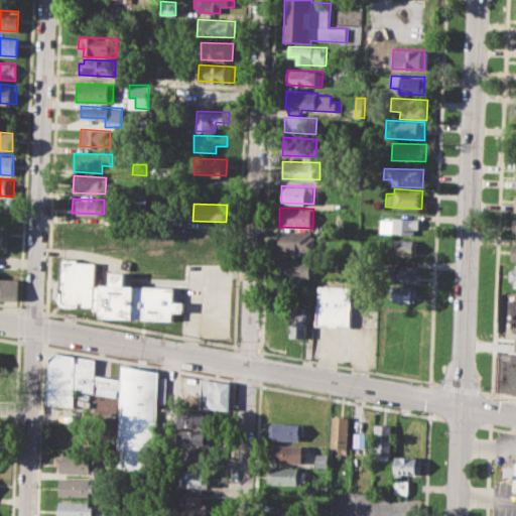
[(380,219),(393,220),(393,216),(420,218),(419,229),(415,229),(414,236),(380,234),(380,219)]
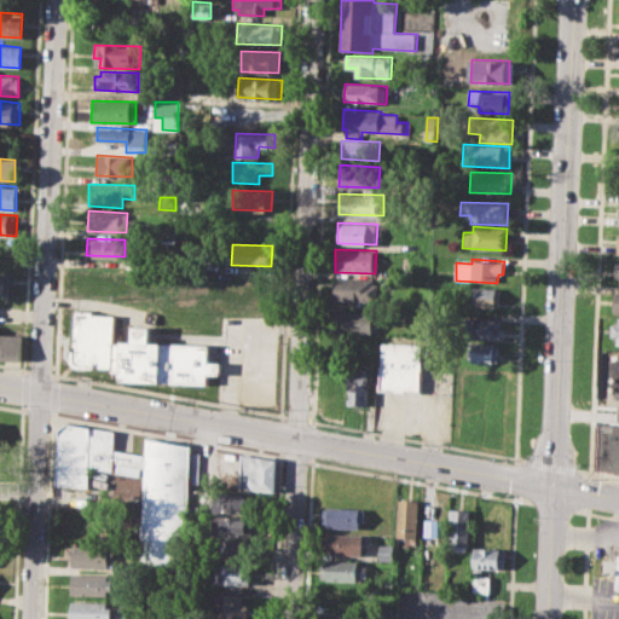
[(0,272),(12,273),(11,295),(0,294),(0,272)]
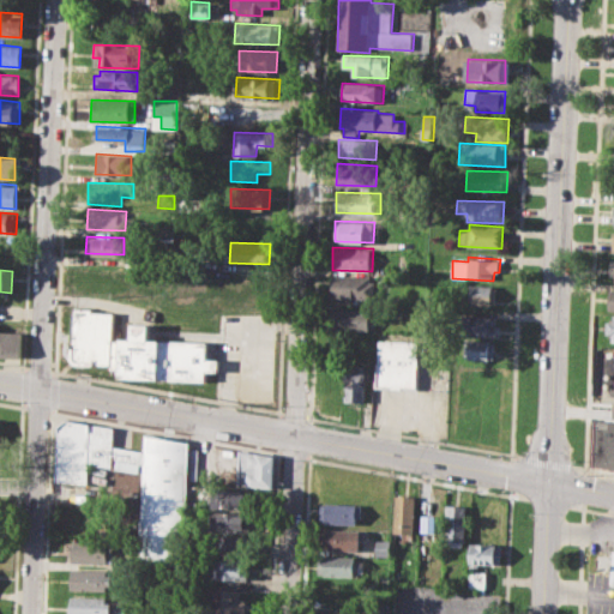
[(332,275),(375,277),(374,299),(331,298),(332,275)]
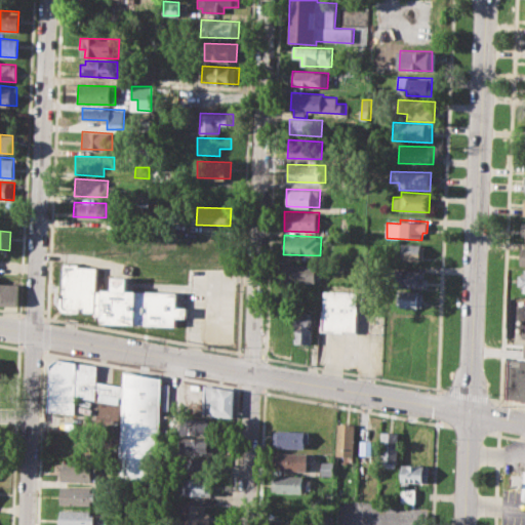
[(397,244),(426,245),(426,261),(397,260),(397,244)]
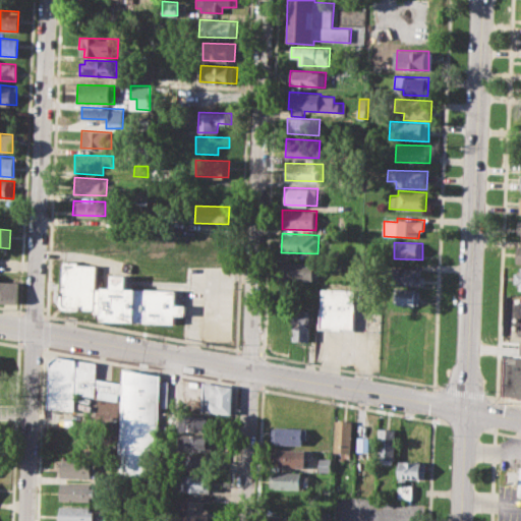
[(59,301),(61,259),(77,259),(77,264),(96,265),(94,310),(64,309),(62,308),(60,307),(59,301)]
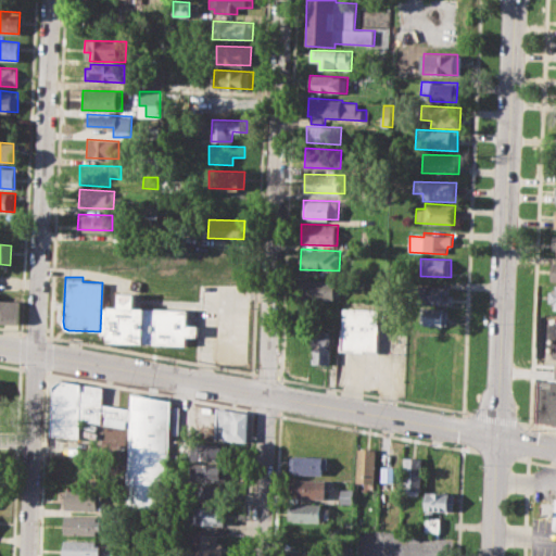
[(300,278),(341,280),(340,297),(333,295),(333,301),(299,300),(300,278)]
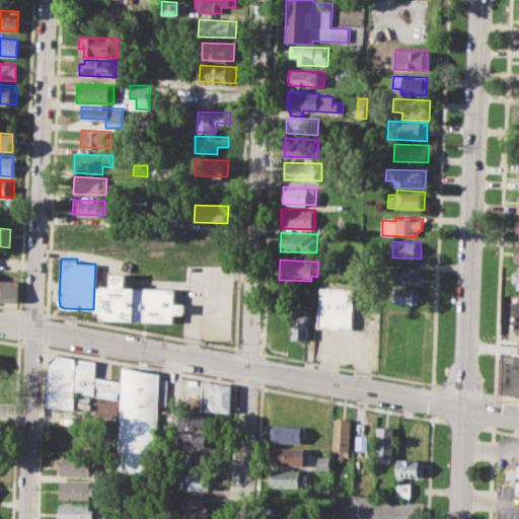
[(392,266),(416,267),(416,274),(421,274),(420,285),(391,283),(392,266)]
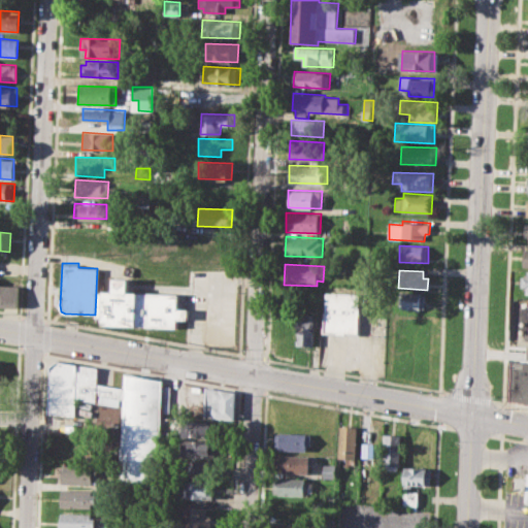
[(103,325),(104,292),(112,292),(113,278),(127,278),(127,292),(177,293),(177,307),(187,308),(187,321),(176,320),(176,327),(103,325)]
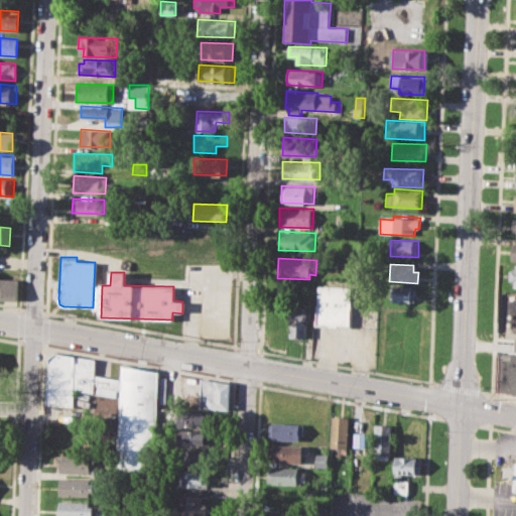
[(0,278),(18,279),(17,300),(0,299),(0,278)]
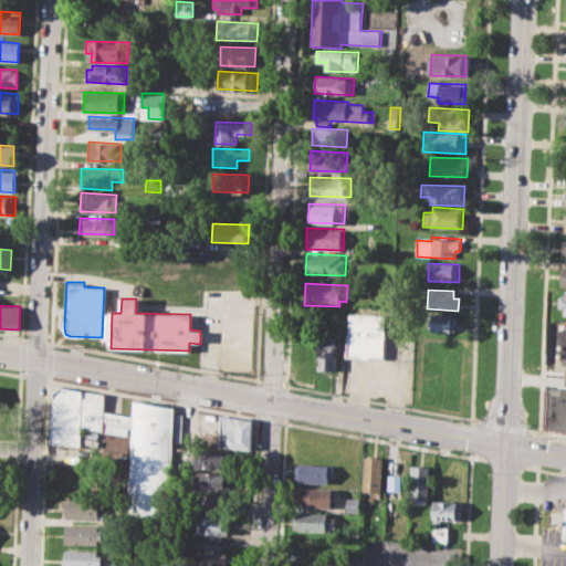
[(347,312),(386,314),(385,358),(346,357),(347,312)]
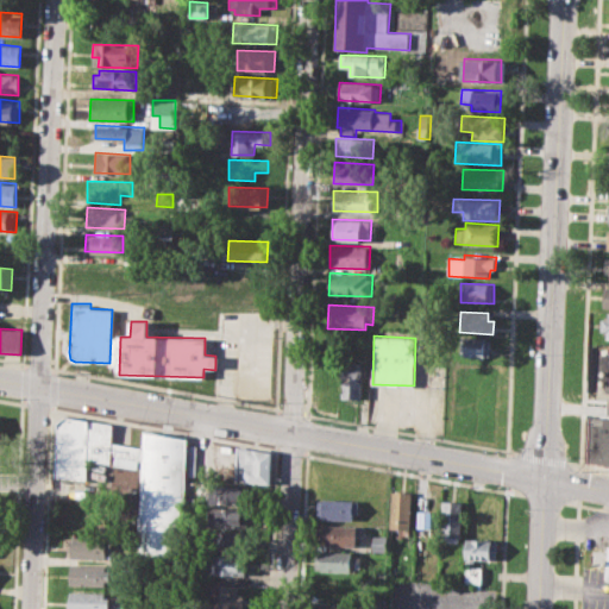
[(464,337),(491,338),(490,358),(463,357),(464,337)]
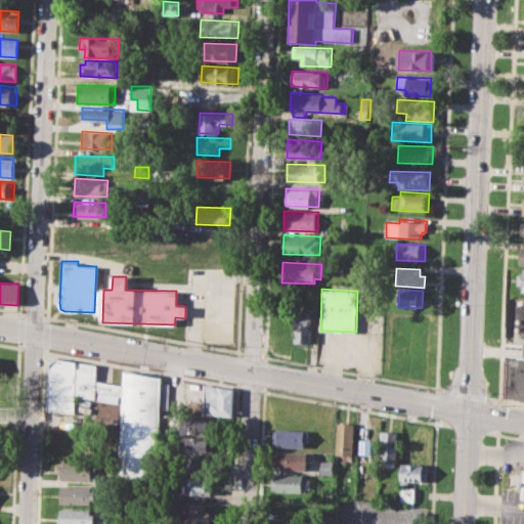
[(294,310),(312,311),(311,343),(293,343),(294,310)]
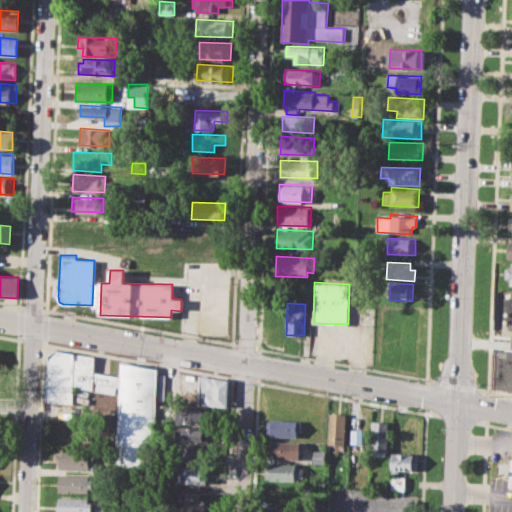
[(46,402),(48,355),(55,349),(94,356),(93,371),(120,376),(121,361),(157,369),(151,472),(114,469),(119,386),(116,385),(114,394),(94,390),(96,382),(93,381),(91,389),(73,386),(71,403),(46,402)]
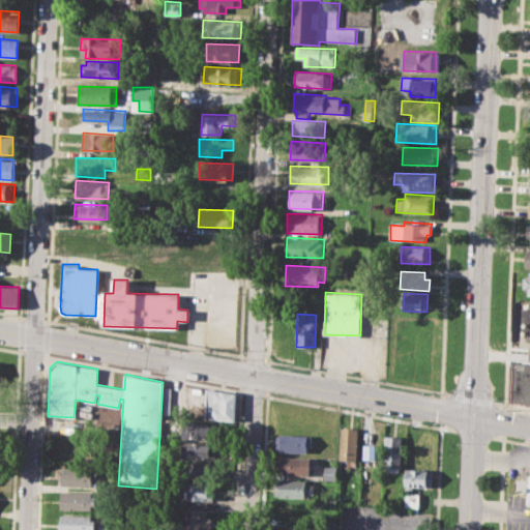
[(512,362),(529,362),(529,405),(510,403),(512,362)]
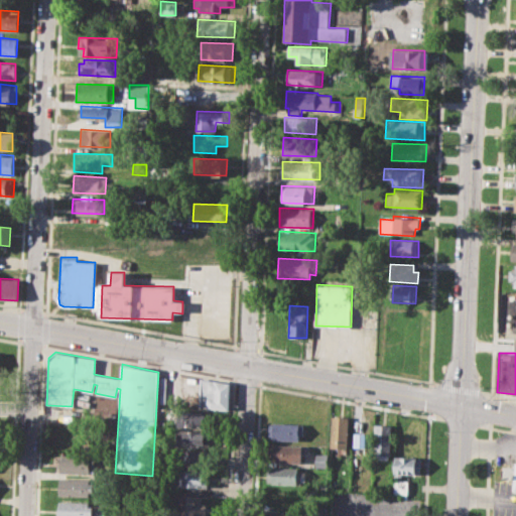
[(200,377),(230,383),(230,410),(199,407),(200,377)]
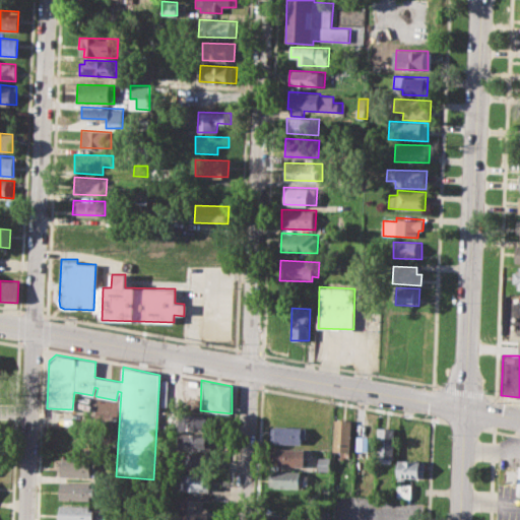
[(178,412),(211,414),(211,431),(178,429),(178,412)]
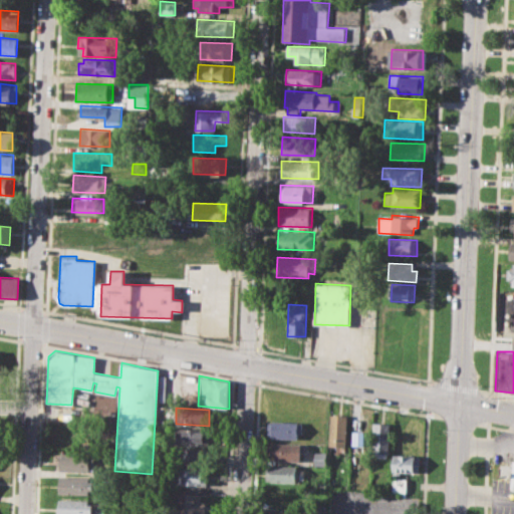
[(329,415),(348,415),(347,447),(328,446),(329,415)]
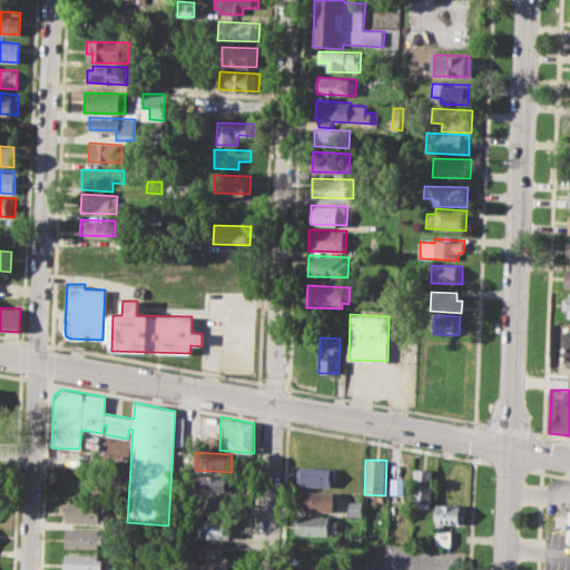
[(298,465),(336,468),(336,480),(331,480),(331,487),(301,485),(302,482),(297,482),(298,465)]
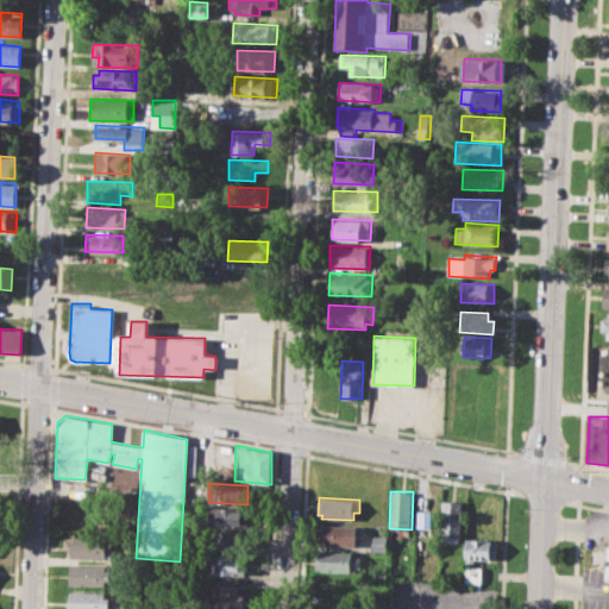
[(443,501),(463,501),(462,538),(458,538),(458,542),(445,542),(446,537),(441,537),(443,501)]
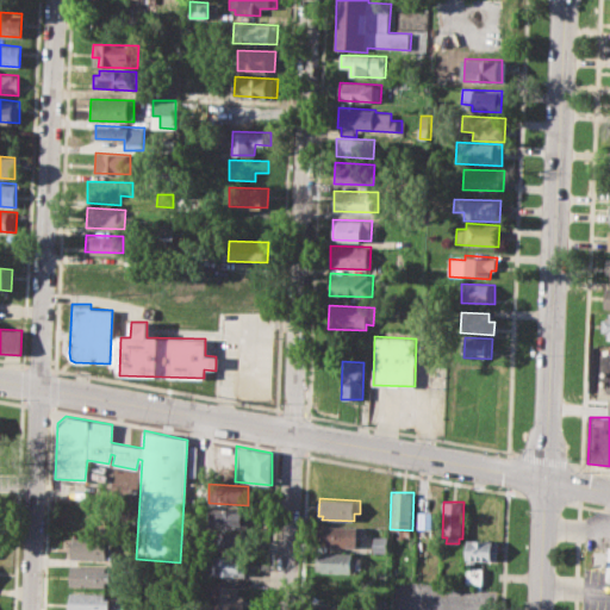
[(209,508),(248,508),(247,528),(209,528),(209,508)]
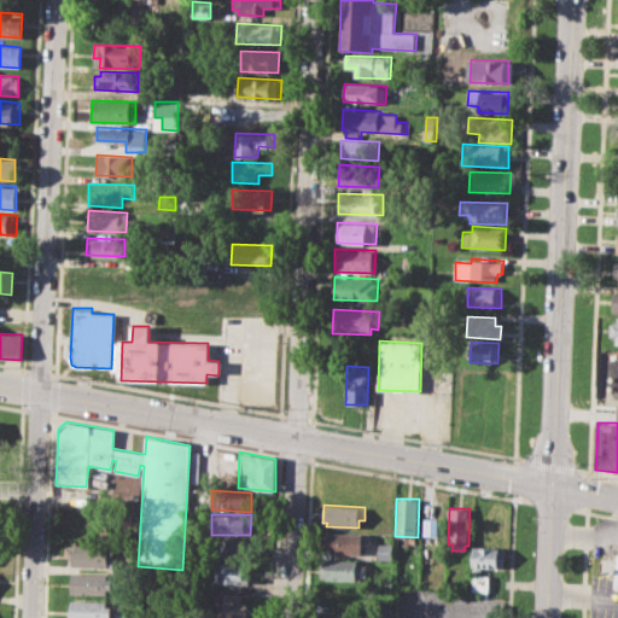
[(423,536),(437,536),(437,519),(424,518),(423,536)]
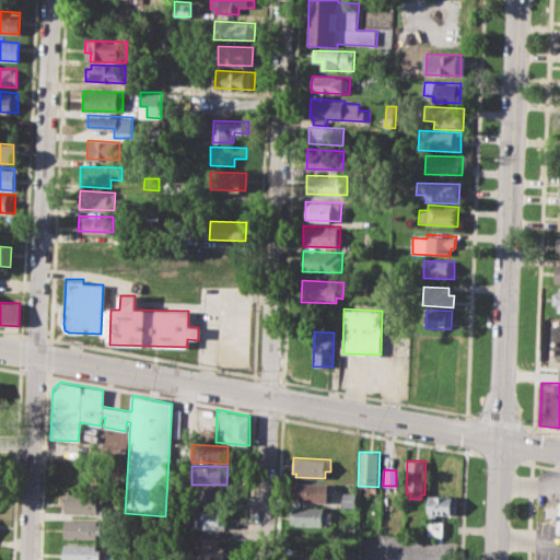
[(295,482),(333,483),(333,492),(329,492),(328,502),(294,500),(295,482)]
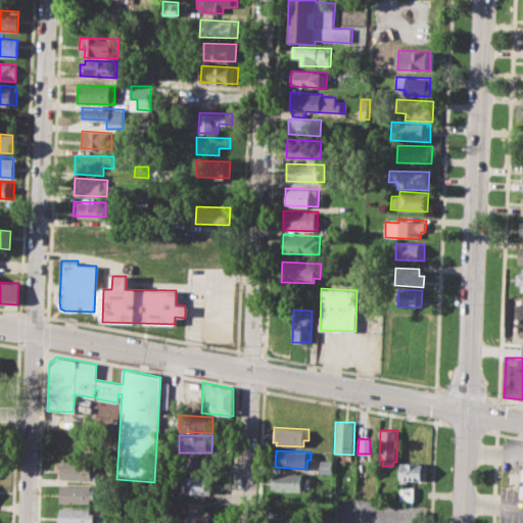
[(205,457),(185,456),(185,471),(205,472),(205,457)]
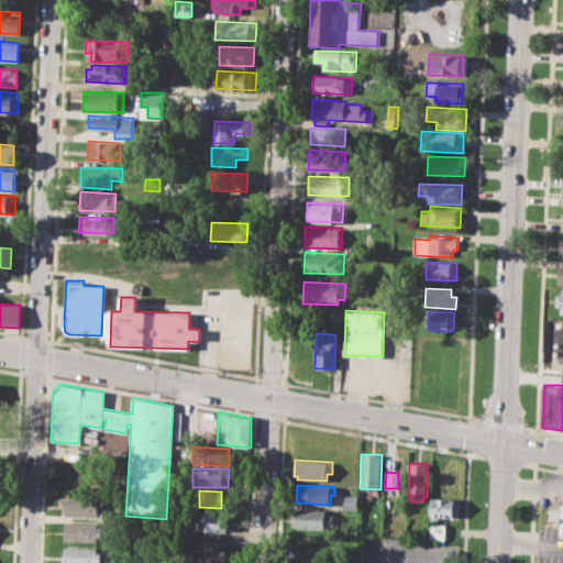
[(67,495),(102,497),(101,517),(66,516),(67,495)]
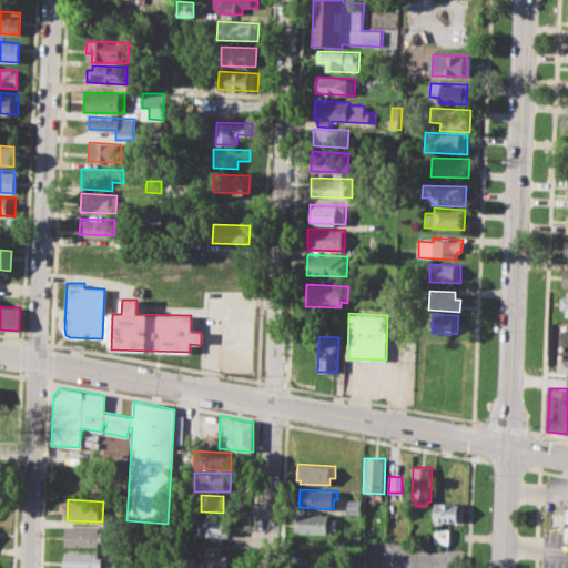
[(347,499),(357,499),(357,514),(347,514),(347,499)]
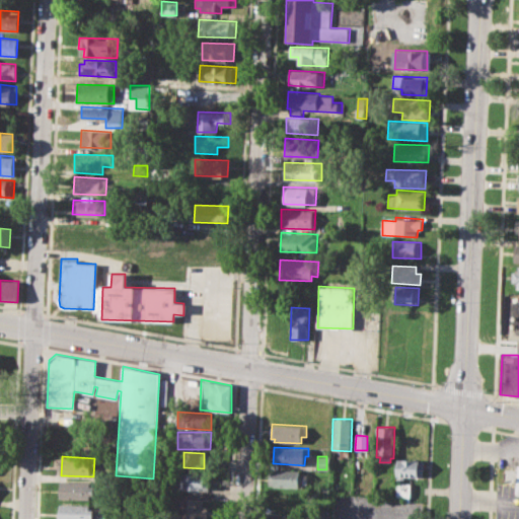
[(397,459),(425,460),(424,477),(405,476),(405,479),(396,479),(397,459)]
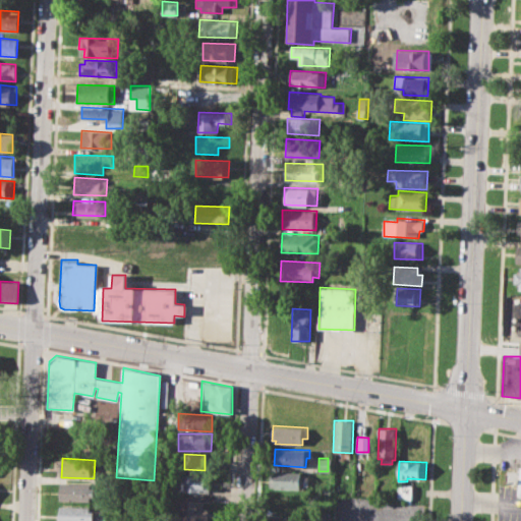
[(270,471),(302,472),(301,488),(269,487),(270,471)]
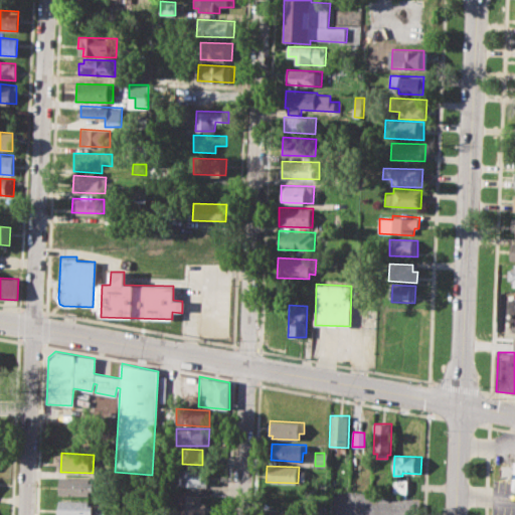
[(174,467),(207,468),(207,486),(173,485),(174,467)]
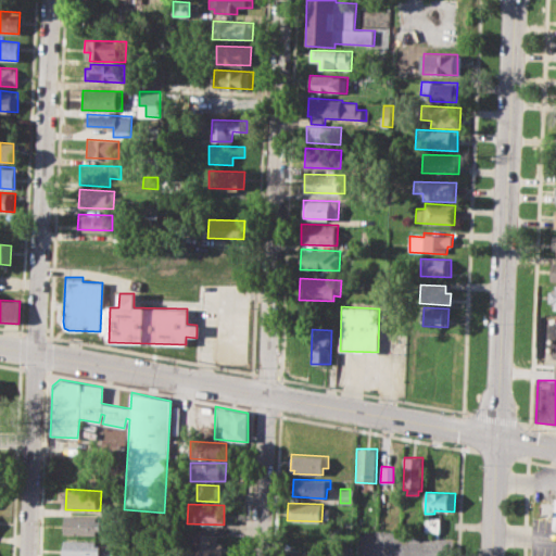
[(65,516),(95,517),(95,520),(100,520),(100,530),(96,530),(95,535),(64,534),(65,516)]
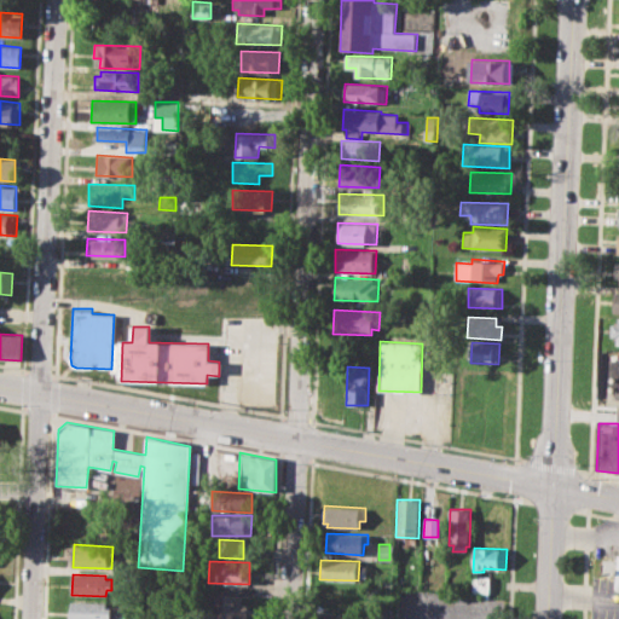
[(473,576),(491,576),(491,591),(472,591),(473,576)]
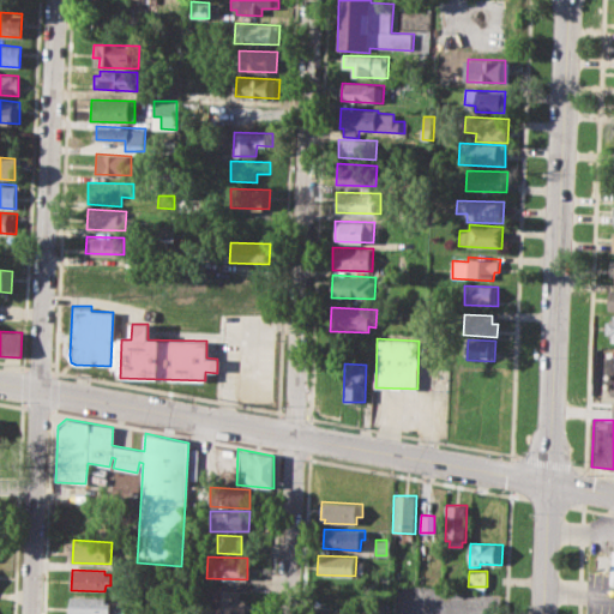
[(318,581),(363,582),(362,601),(317,600),(318,581)]
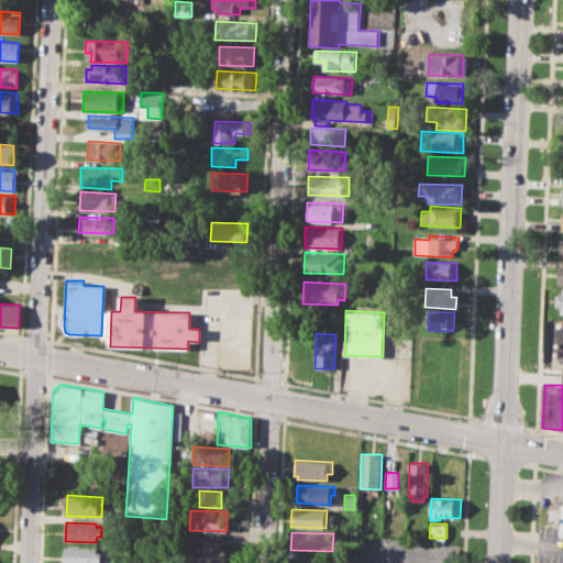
[(189,562),(189,539),(221,539),(220,551),(227,551),(227,562),(189,562)]
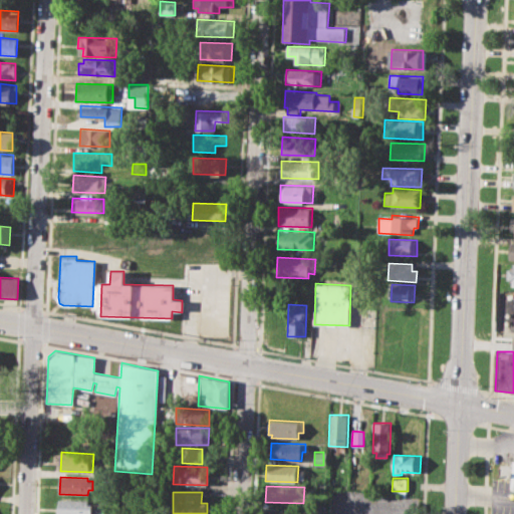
[(58,513),(58,499),(87,500),(87,504),(93,504),(92,513),(58,513)]
